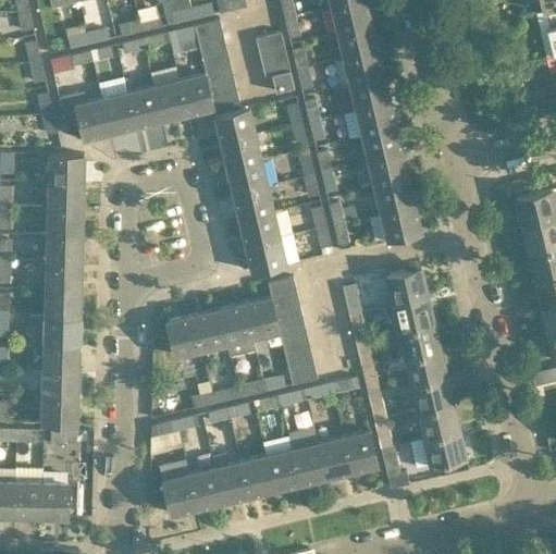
[(15,0),(19,12),(28,10),(25,0),(15,0)]
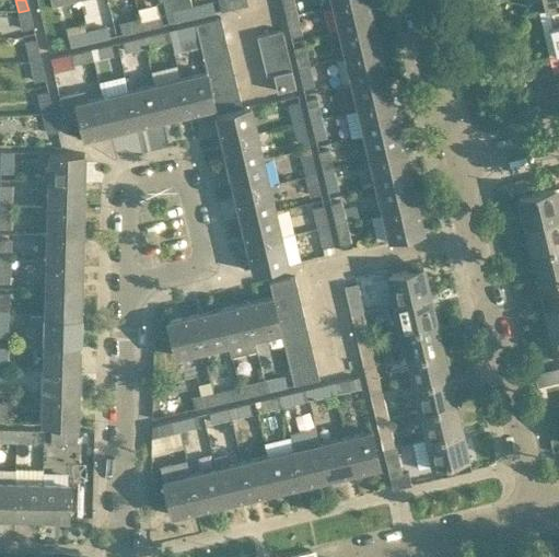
[(229,0),(225,1),(228,11),(247,7),(245,0),(229,0)]
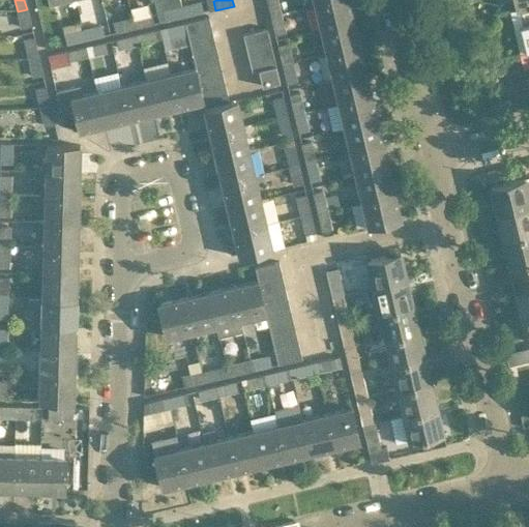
[(266,0),(270,17),(281,13),(276,0),(266,0)]
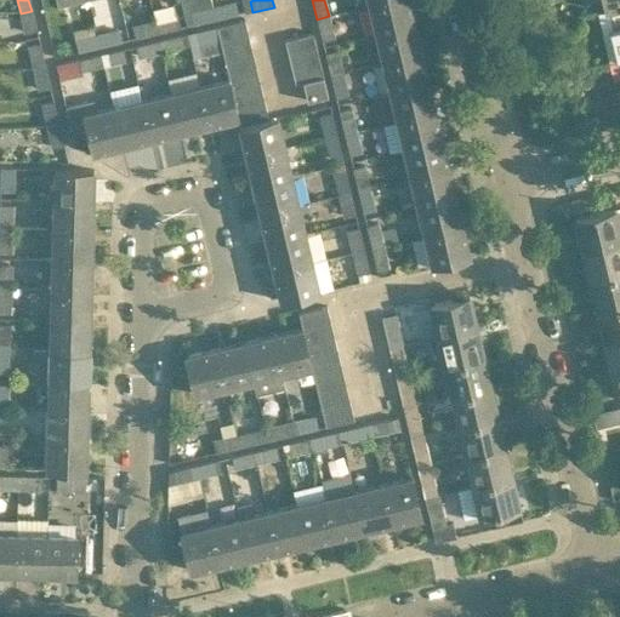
[(397,0),(370,6),(376,35),(415,27),(409,0),(397,0)]
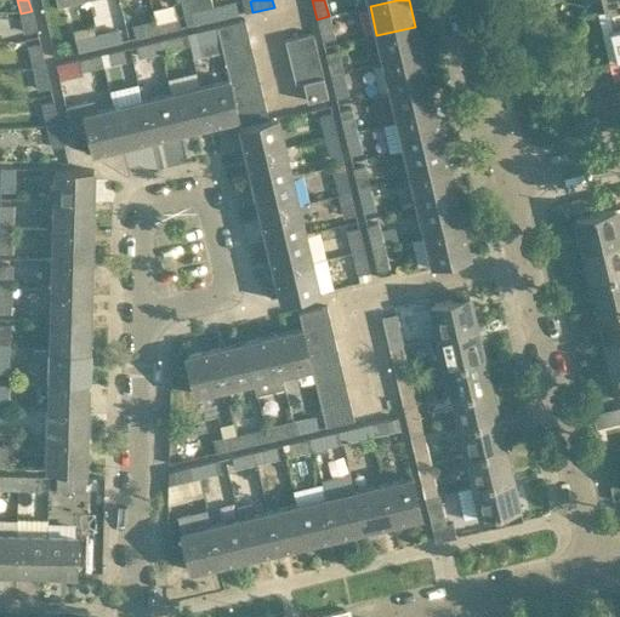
[(619,0),(602,0),(606,13),(609,12),(609,11),(619,9),(619,0)]
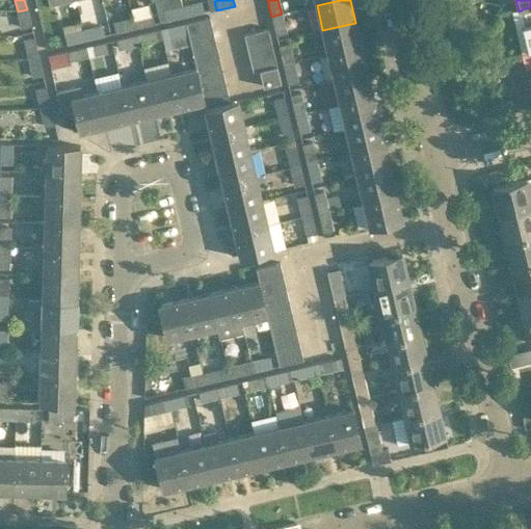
[(202,3),(183,8),(185,18),(205,14),(202,3)]
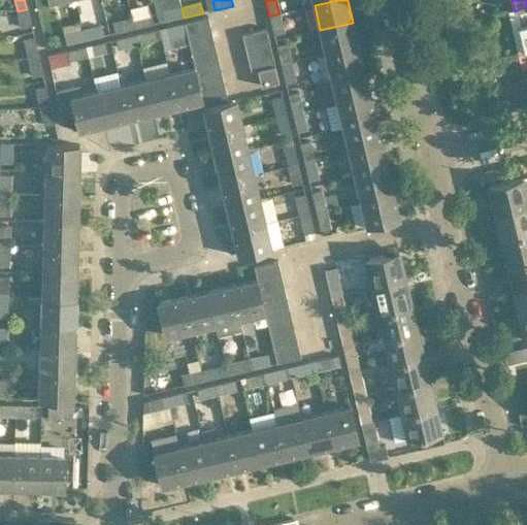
[(526,7),(518,9),(518,10),(522,26),(518,27),(525,55),(526,55),(526,7)]
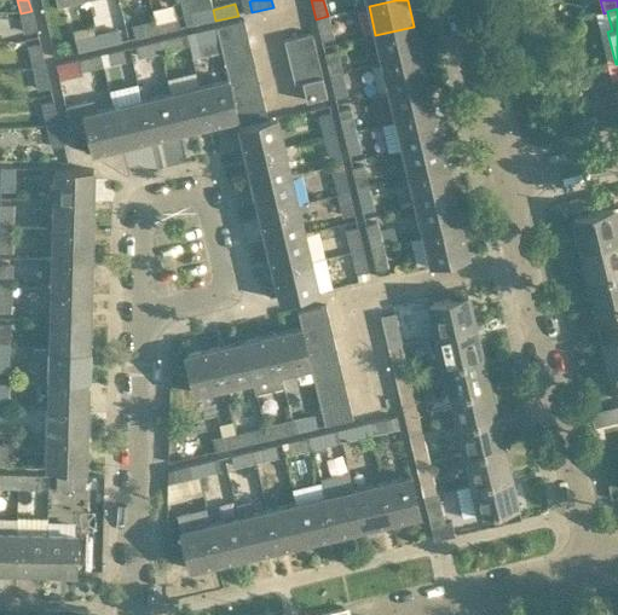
[(213,10),(191,15),(194,27),(215,21),(213,10)]
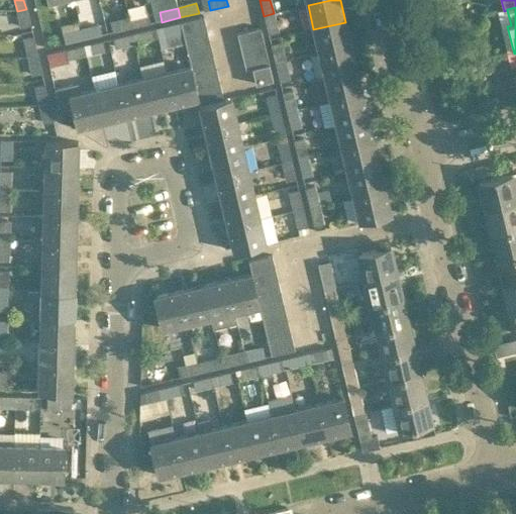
[(26,9),(17,11),(21,29),(30,27),(26,9)]
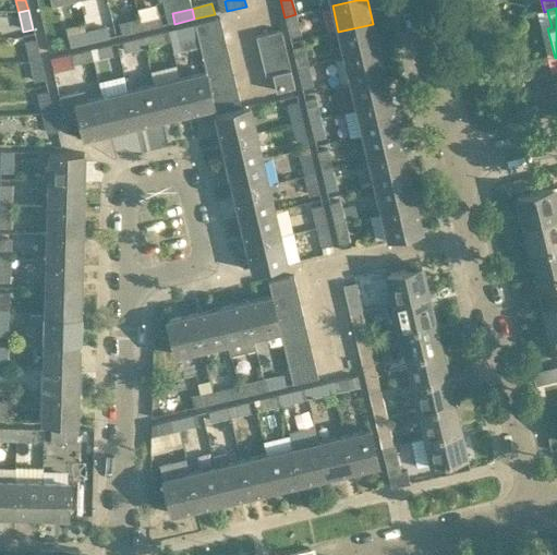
[(295,14),(285,17),(290,38),(300,36),(295,14)]
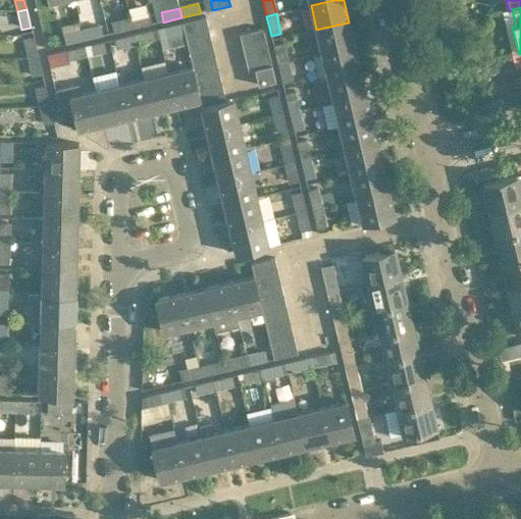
[(150,15),(131,19),(134,30),(152,26),(150,15)]
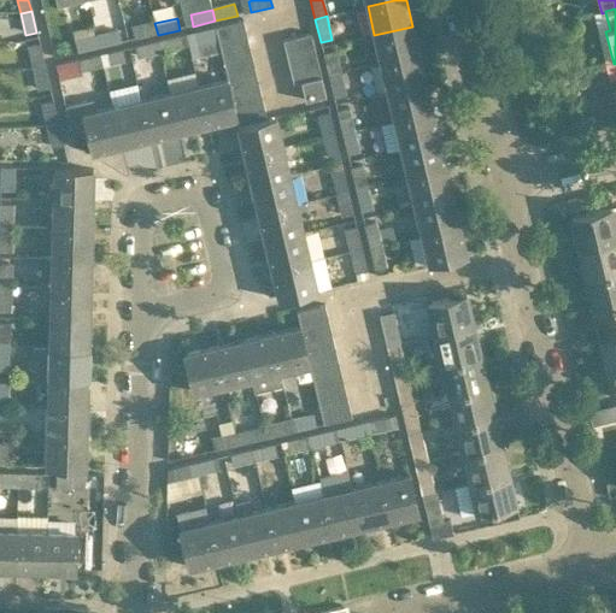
[(220,45),(247,39),(244,22),(216,28),(220,45)]
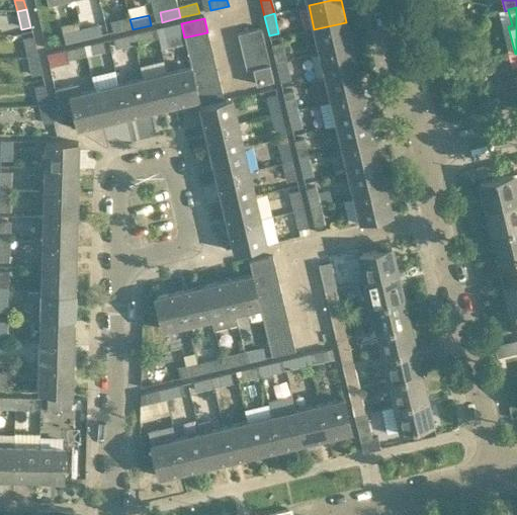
[(130,19),(111,23),(113,33),(114,33),(132,29),(133,29),(130,19)]
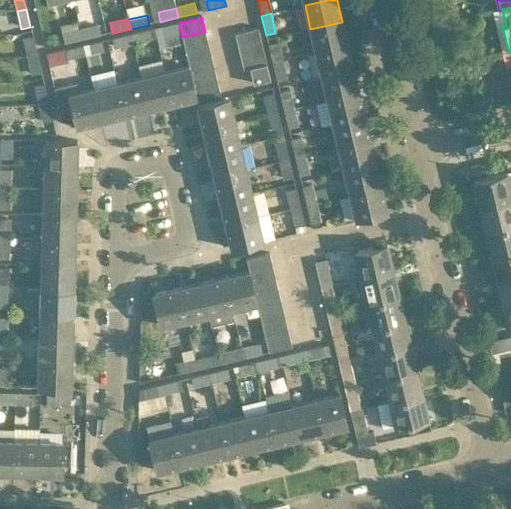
[(310,29),(316,53),(348,45),(342,22),(310,29)]
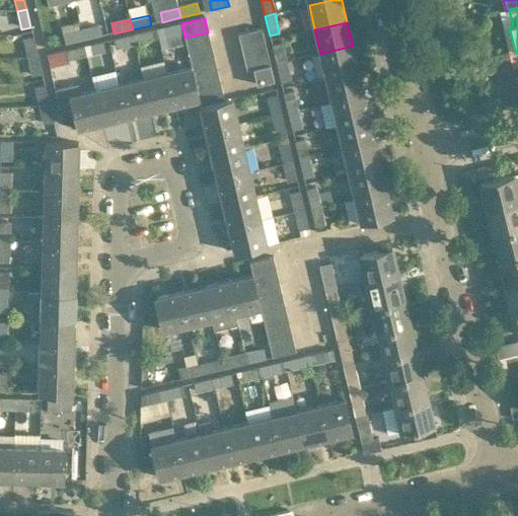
[(180,24),(162,28),(164,40),(166,40),(183,35),(180,24)]
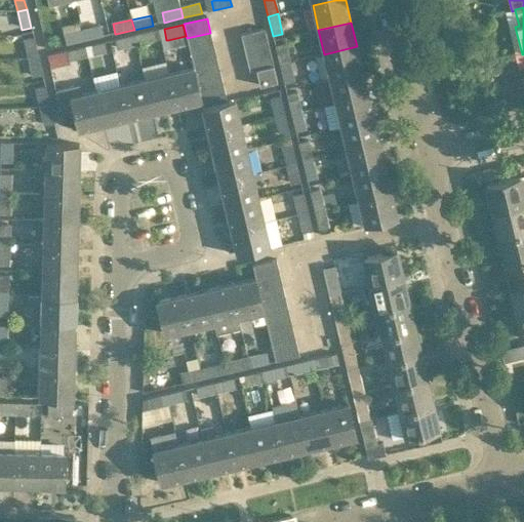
[(102,27),(83,32),(85,41),(105,37),(102,27)]
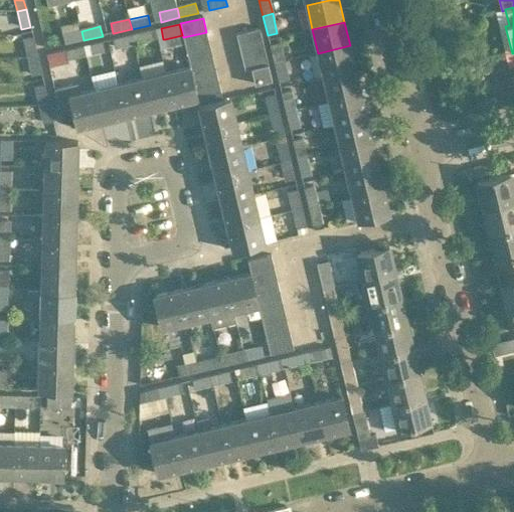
[(261,30),(236,35),(239,47),(263,42),(261,30)]
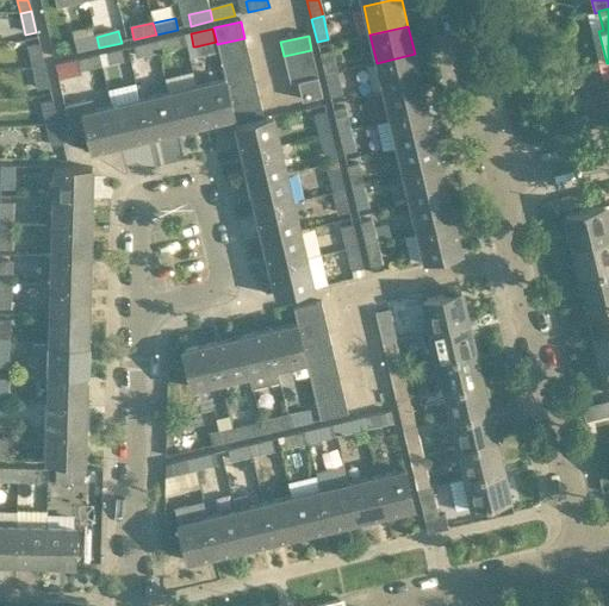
[(97,37),(75,43),(78,54),(99,48),(97,37)]
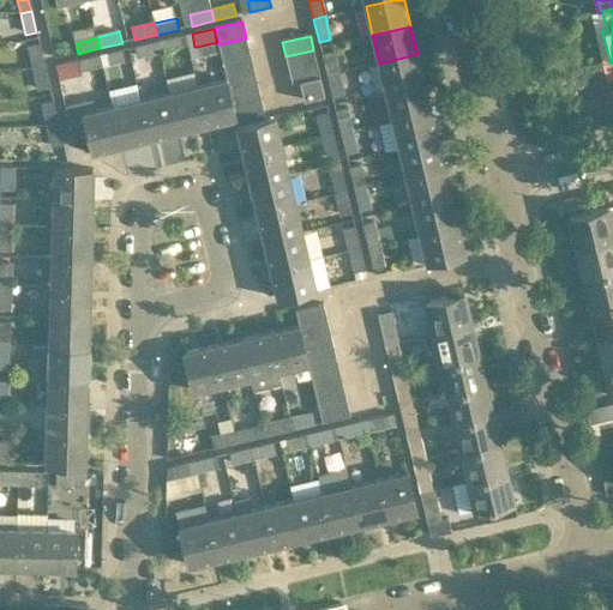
[(179,37),(157,42),(160,50),(160,54),(181,49),(180,46),(179,37)]
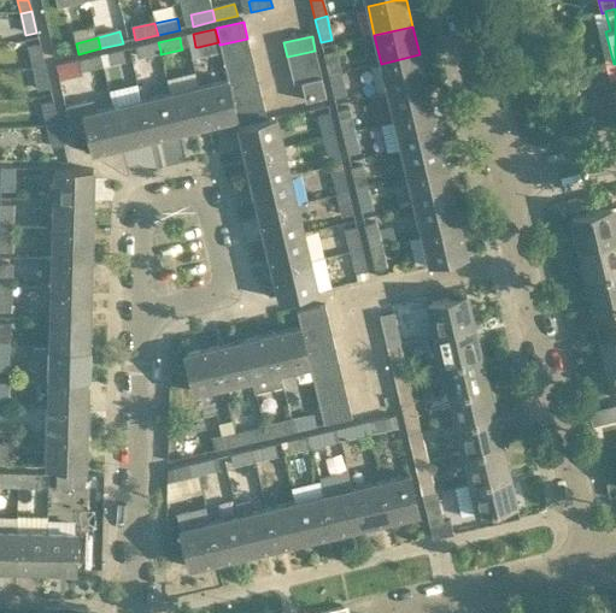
[(247,39),(220,45),(223,62),(252,54),(247,39)]
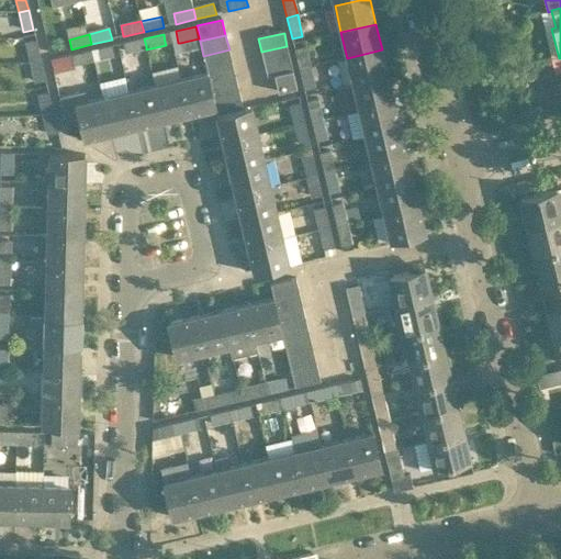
[(144,38),(124,44),(126,54),(146,49),(146,46),(144,38)]
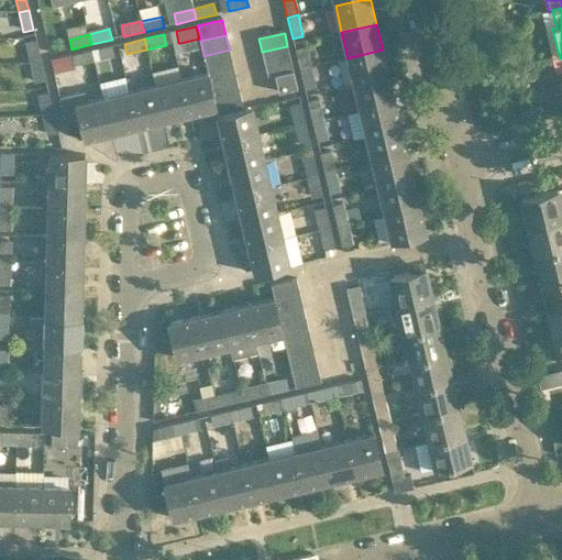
[(26,44),(31,64),(41,62),(36,42),(26,44)]
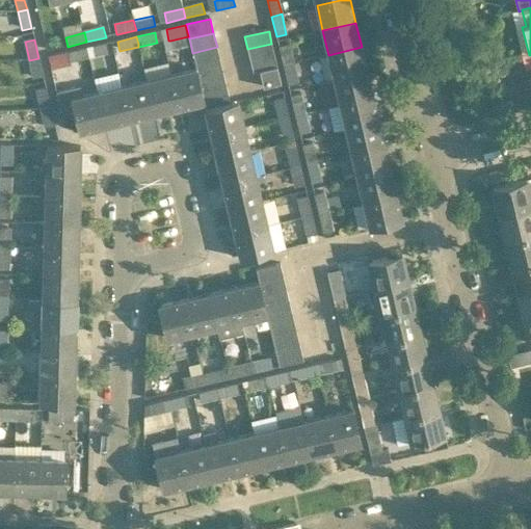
[(271,44),(247,49),(250,61),(274,55),(271,44)]
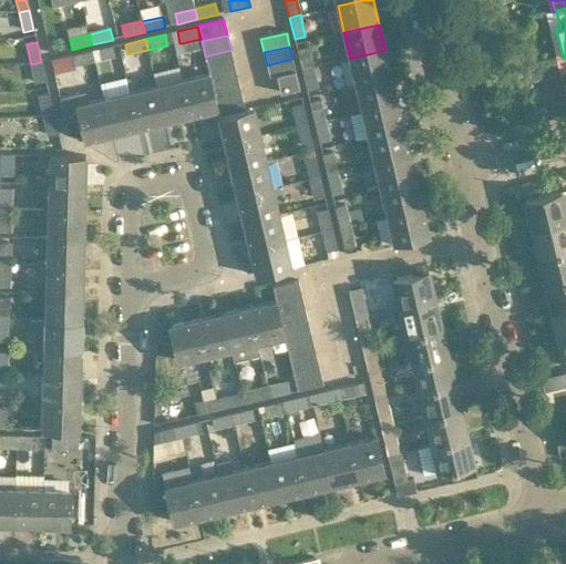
[(112,48),(93,52),(95,62),(114,58),(112,48)]
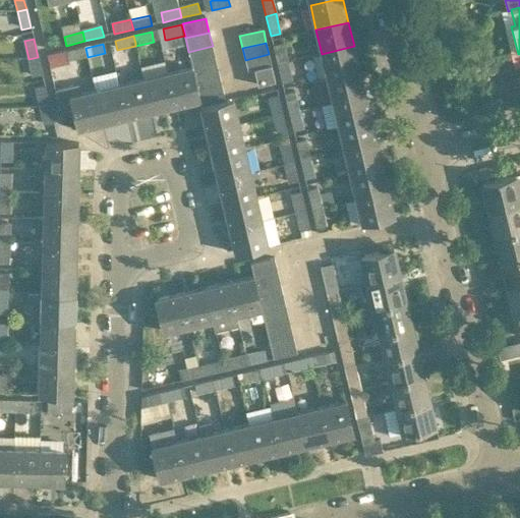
[(213,46),(188,52),(192,66),(216,60),(213,46)]
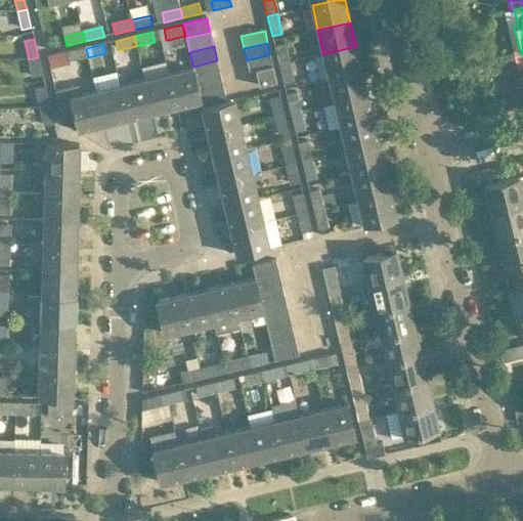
[(275,48),(279,64),(289,62),(285,46),(275,48)]
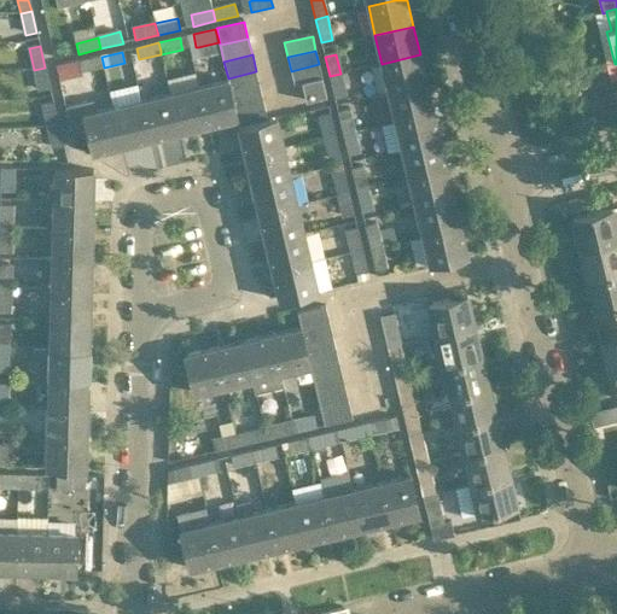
[(382,64),(389,93),(426,83),(420,54),(382,64)]
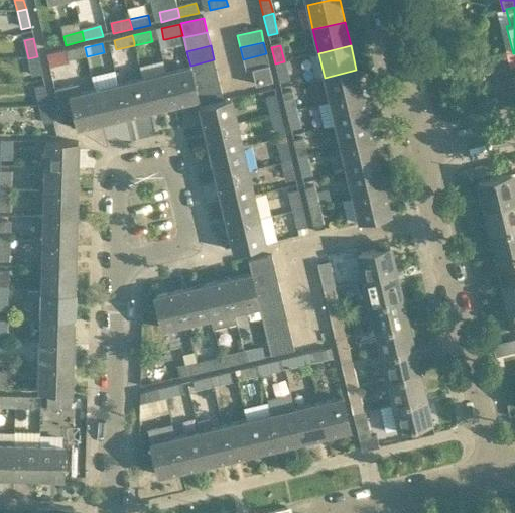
[(66,51),(68,61),(87,56),(84,47),(66,51)]
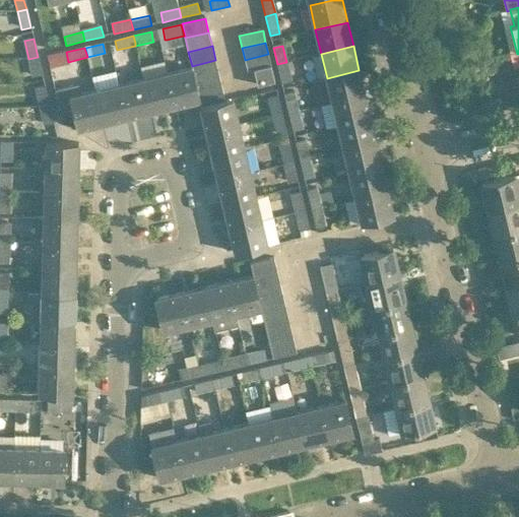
[(268,54),(245,60),(248,72),(254,70),(271,66),(268,54)]
